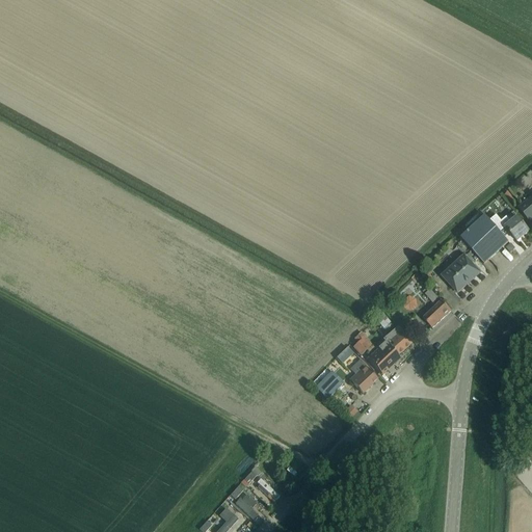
[(531,219),(531,195),(519,207),(530,221),(531,219)]
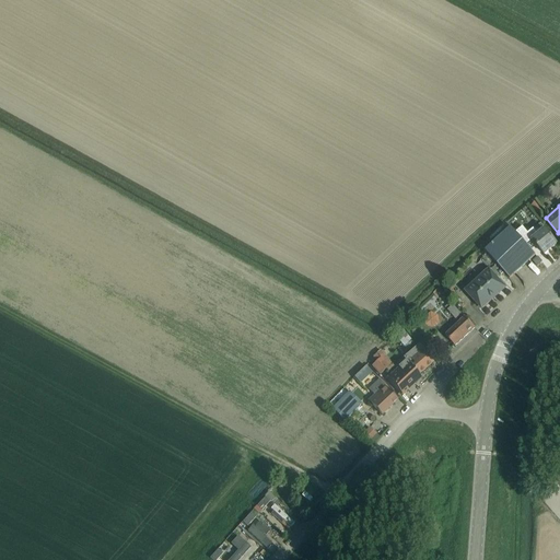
[(557,244),(540,224),(528,234),(523,228),(515,233),(524,243),(531,237),(545,255),(557,244)]
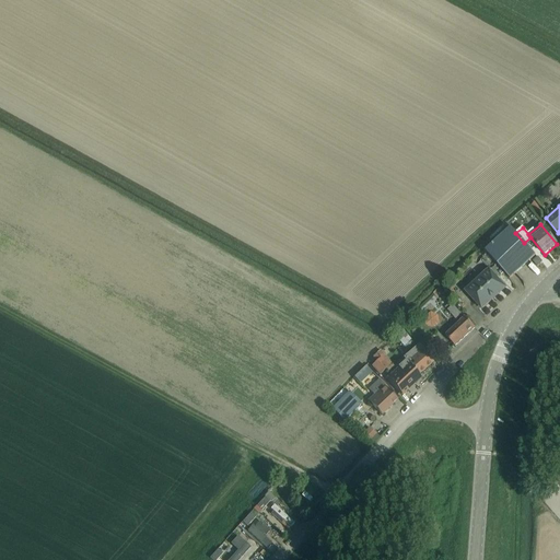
[(510,279),(536,255),(524,243),(515,233),(511,229),(496,244),(486,253),(488,254),(509,277),(510,279)]
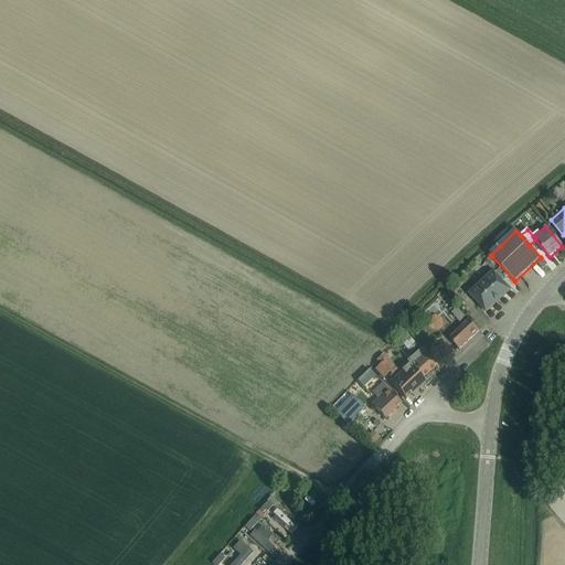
[(542,268),(546,264),(543,259),(537,264),(542,268)]
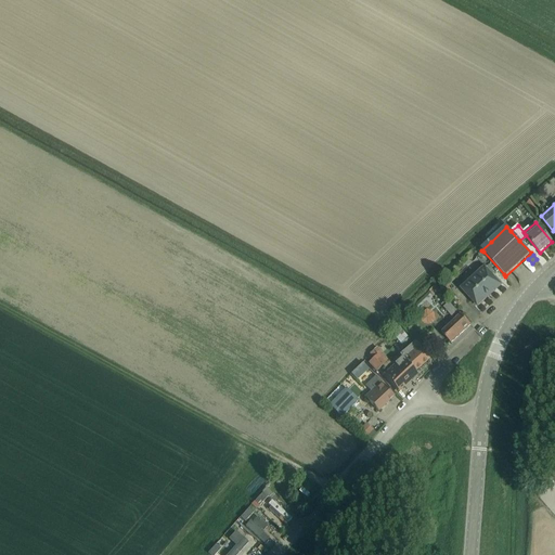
[(477,306),(501,285),(485,268),(472,281),(462,289),(477,306)]
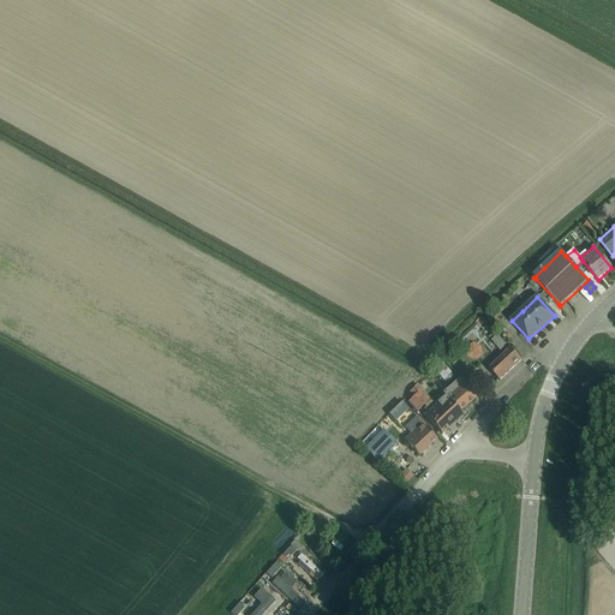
[(479,323),(475,328),(481,335),(485,332),(479,323)]
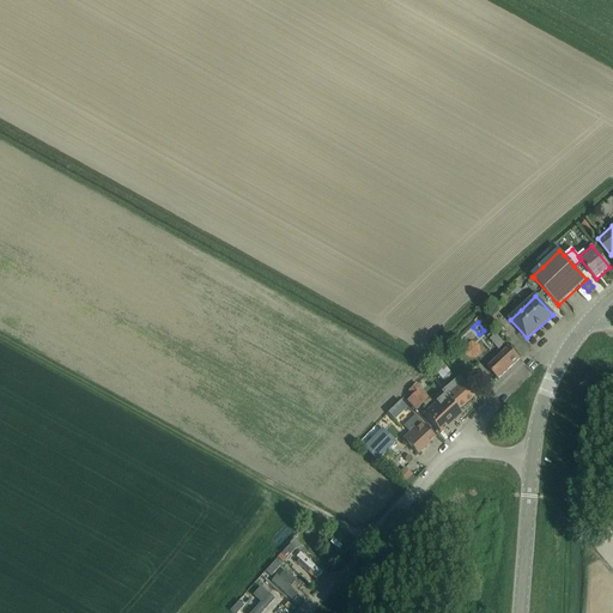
[(501,350),(507,345),(493,331),(487,335),(501,350)]
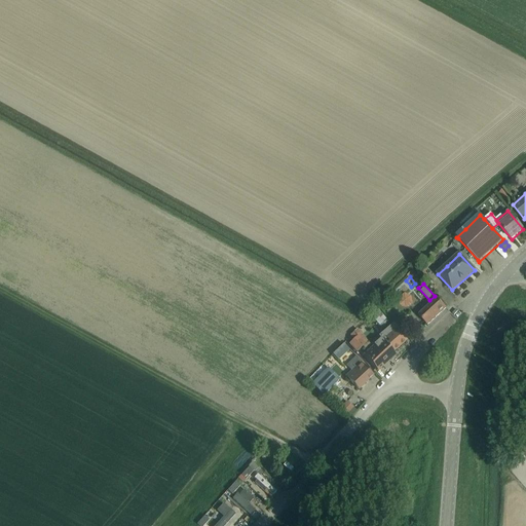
[(414,302),(420,296),(412,288),(406,294),(414,302)]
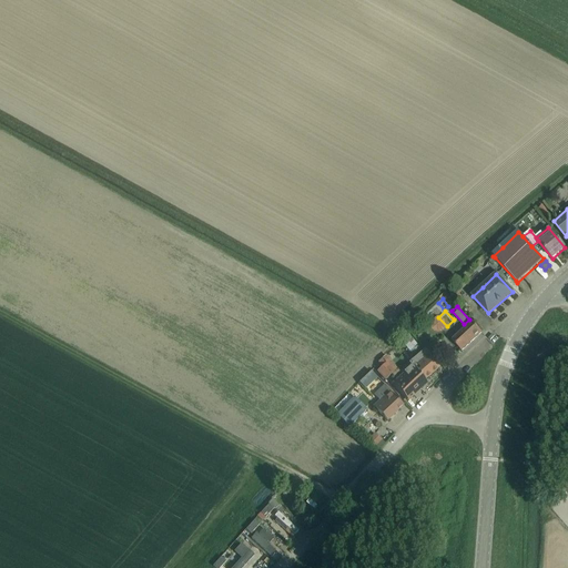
[(482,332),(473,323),(453,341),(462,351),(482,332)]
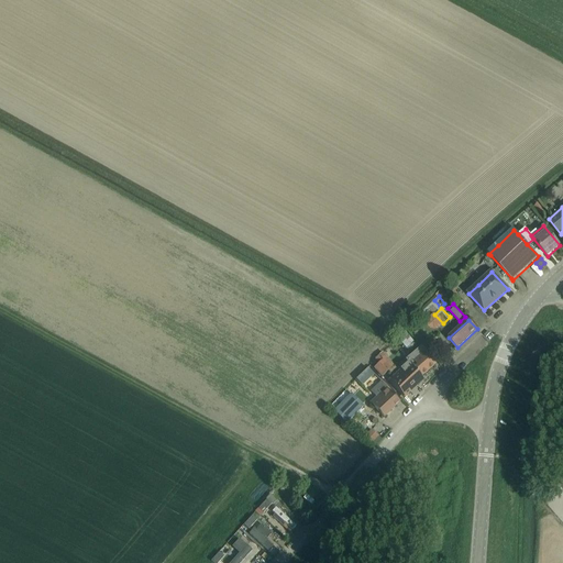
[(409,339),(412,344),(420,339),(417,333),(409,339)]
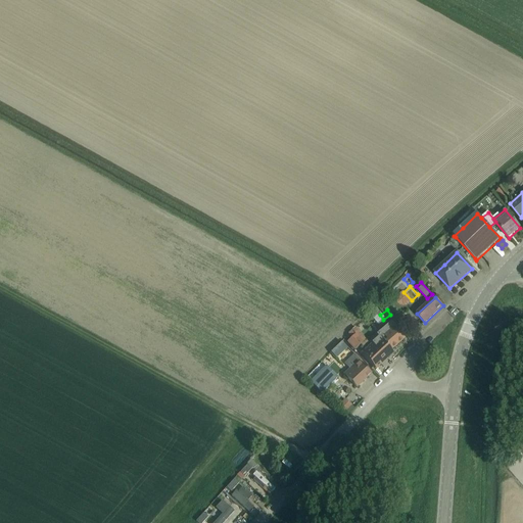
[(375,370),(379,366),(393,352),(390,350),(403,338),(396,331),(390,324),(376,336),(378,337),(361,353),(368,362),(375,370)]
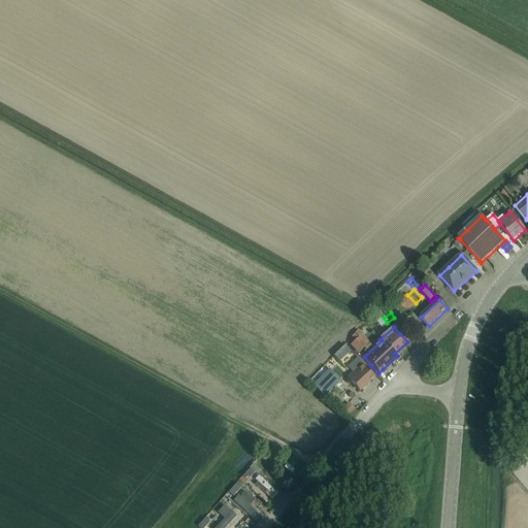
[(358,354),(369,342),(362,335),(351,344),(358,354)]
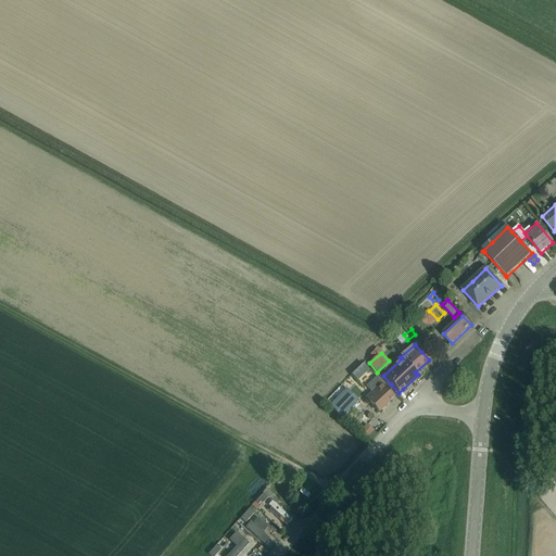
[(379,412),(394,397),(381,383),(366,399),(379,412)]
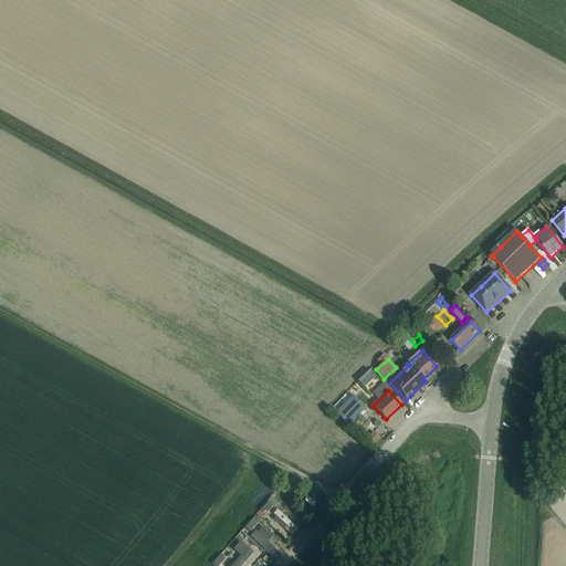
[(353,396),(335,413),(348,426),(366,408),(353,396)]
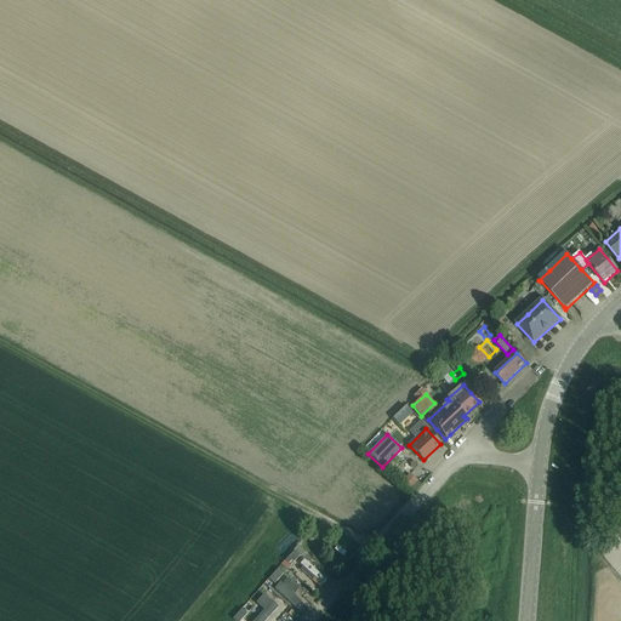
[(416,482),(409,474),(408,477),(403,482),(411,489),(416,482)]
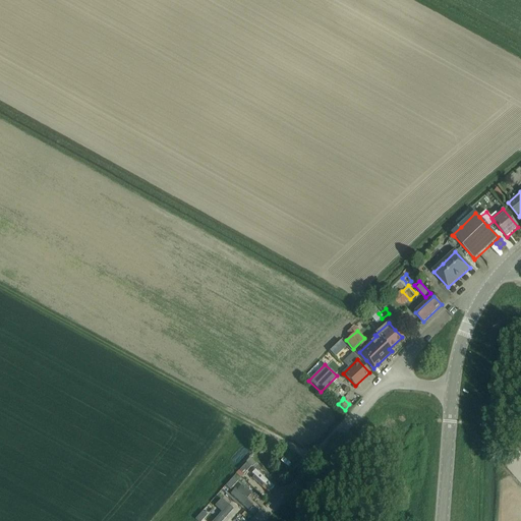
[(247,462),(240,470),(245,474),(252,466),(247,462)]
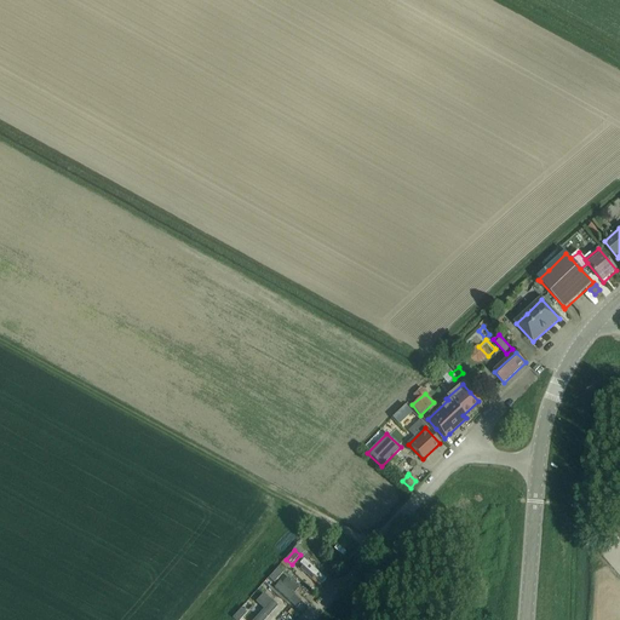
[(313,556),(309,560),(332,581),(337,577),(313,556)]
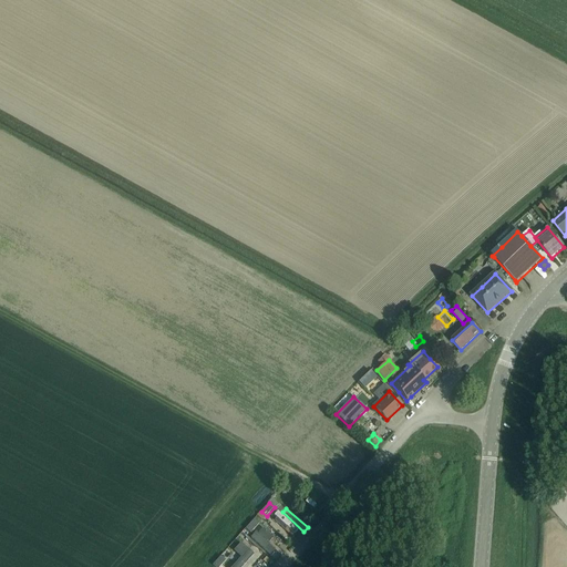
[(276,519),(274,522),(285,531),(287,528),(295,535),(298,531),(277,513),(274,517),(276,519)]
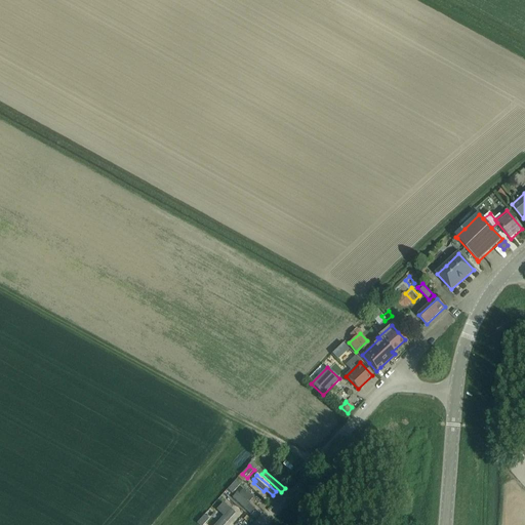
[(234,483),(228,490),(232,494),(239,486),(234,483)]
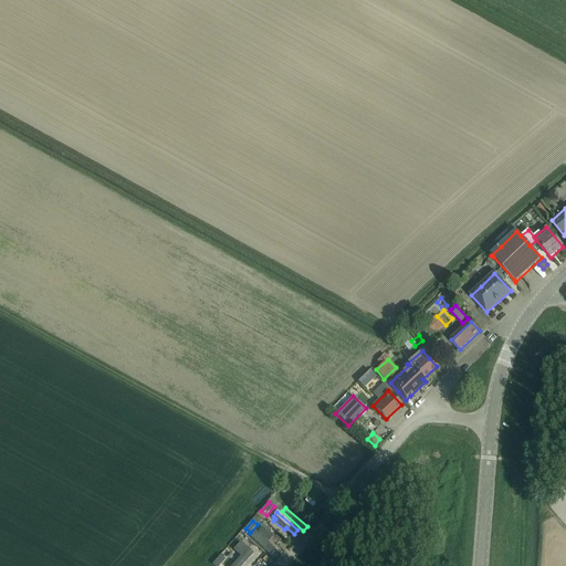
[(255,532),(250,538),(269,555),(274,549),(266,543),(272,537),(262,528),(257,534),(255,532)]
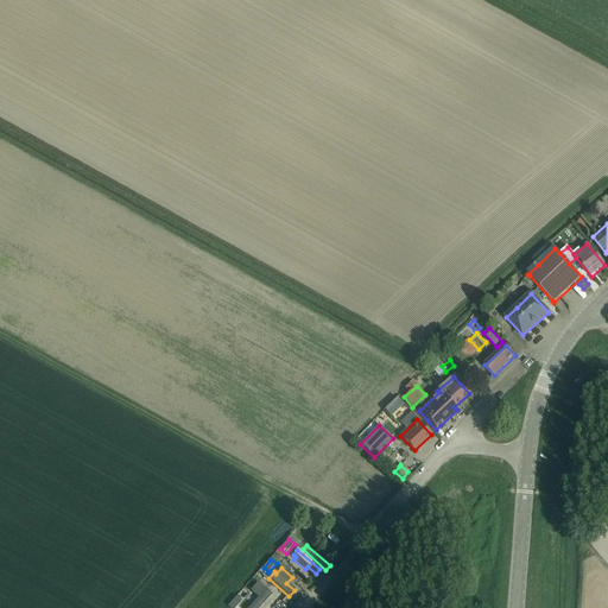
[(258,599),(249,607),(259,607),(271,595),(258,583),(251,591),(258,599)]
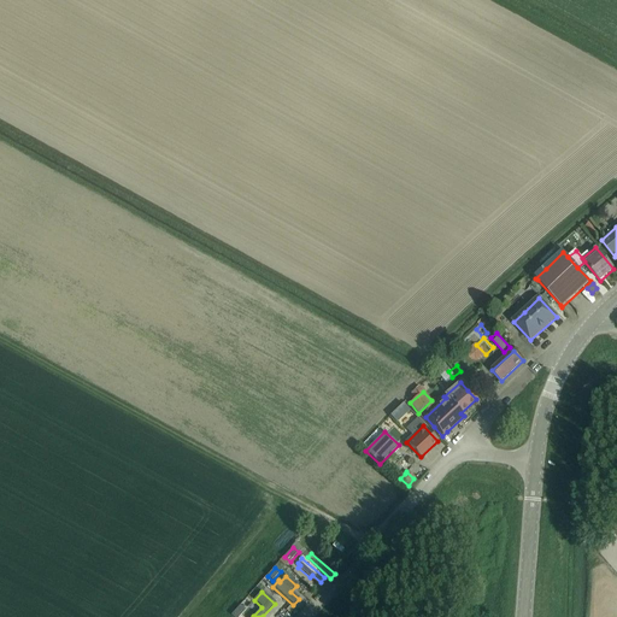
[(240,605),(231,615),(233,616),(239,616),(246,610),(240,605)]
